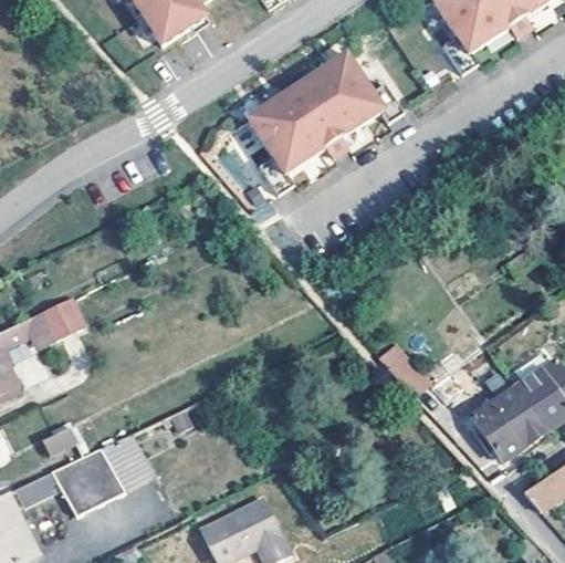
[(131,0),(161,45),(198,22),(206,17),(198,6),(207,0),(131,0)]
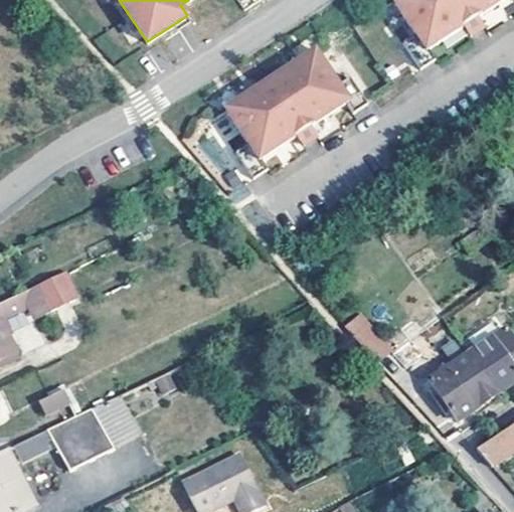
[(393,0),(414,32),(401,41),(419,67),(435,58),(427,47),(463,24),(470,35),(477,30),(484,25),(478,15),(500,0),(393,0)]
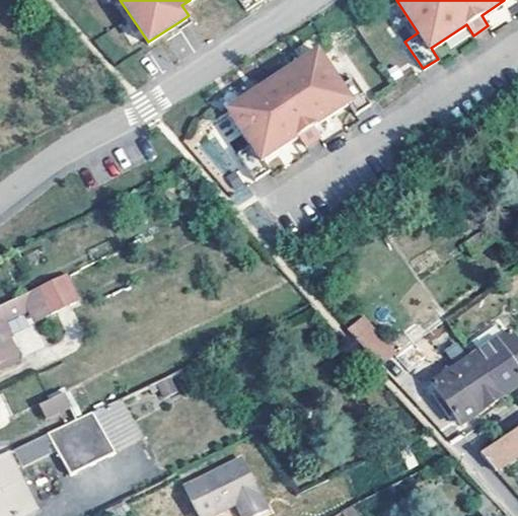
[(316,50),(226,109),(249,144),(236,152),(254,178),(269,169),(262,159),(298,135),(305,146),(311,141),(319,136),(312,126),(348,102),(355,113),(370,103),(352,76),(340,84),(316,50)]
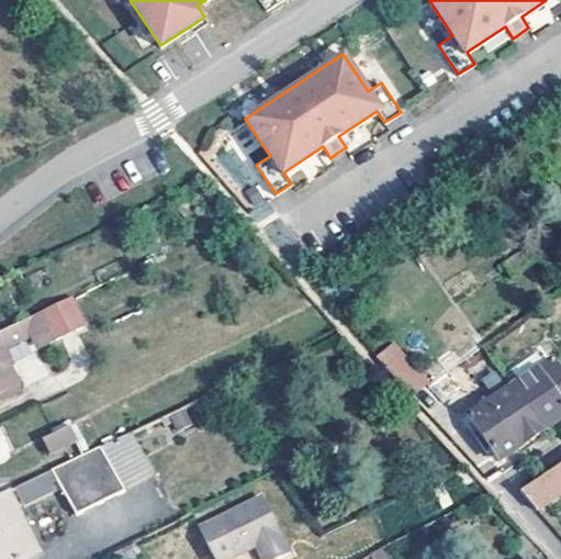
[(75,312),(68,295),(24,317),(30,331),(33,339),(52,332),(48,324),(75,312)]
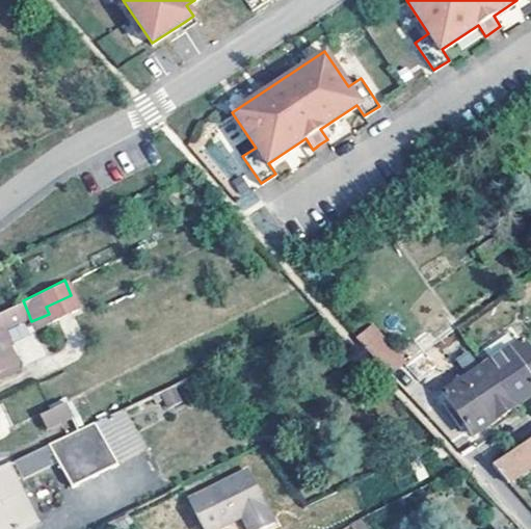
[(28,313),(23,300),(0,312),(0,326),(28,313)]
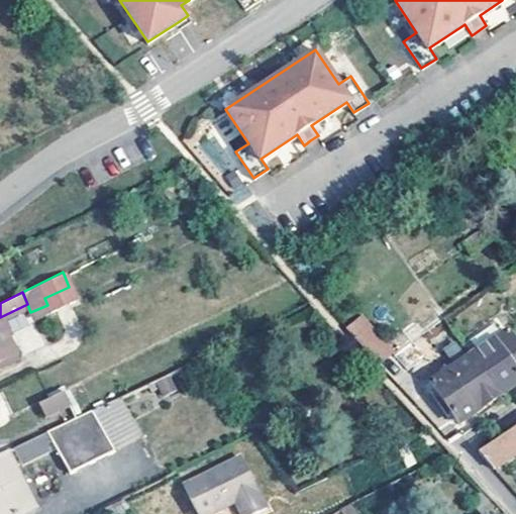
[(376,362),(393,348),(363,309),(345,323),(376,362)]
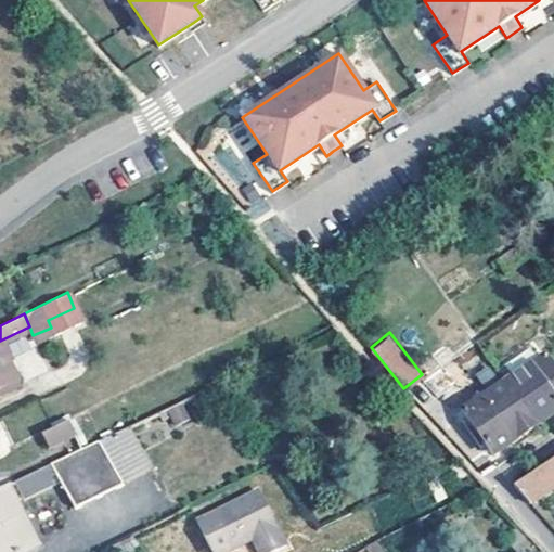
[(0,373),(4,383),(15,377),(0,348),(3,347),(0,341),(0,373)]
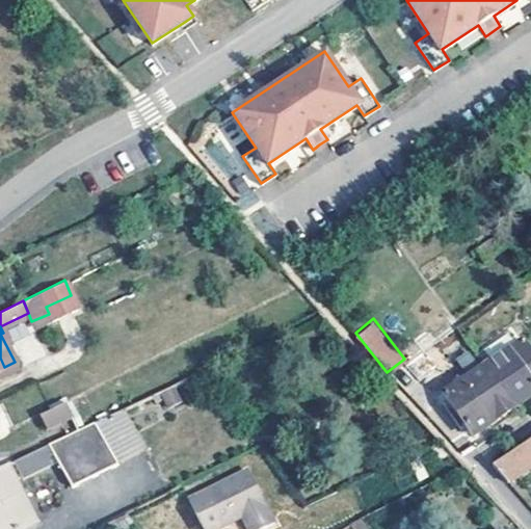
[(482,366),(512,407),(530,394),(530,354),(521,340),(482,366)]
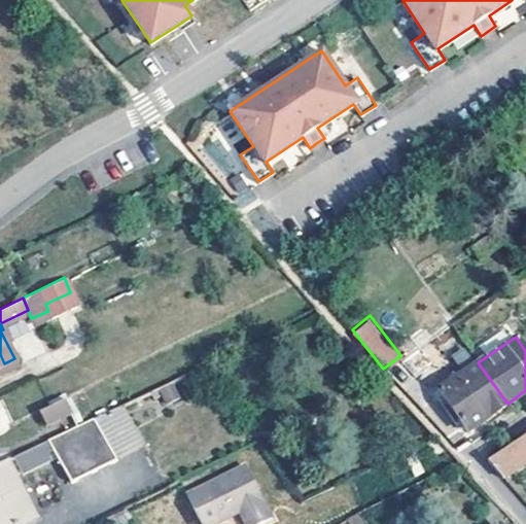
[(4,363),(0,354),(0,373),(16,364),(14,358),(4,363)]
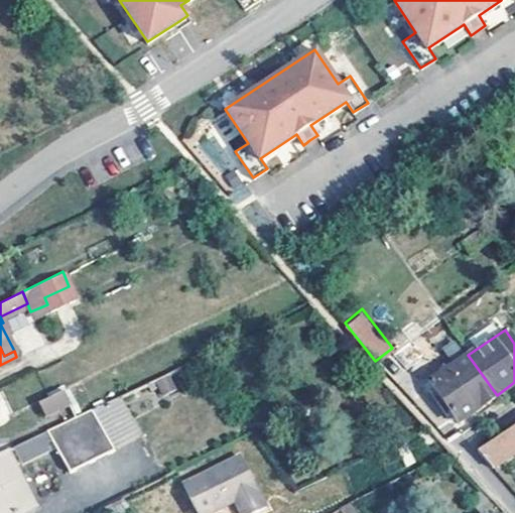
[(409,372),(392,351),(377,362),(396,382),(409,372)]
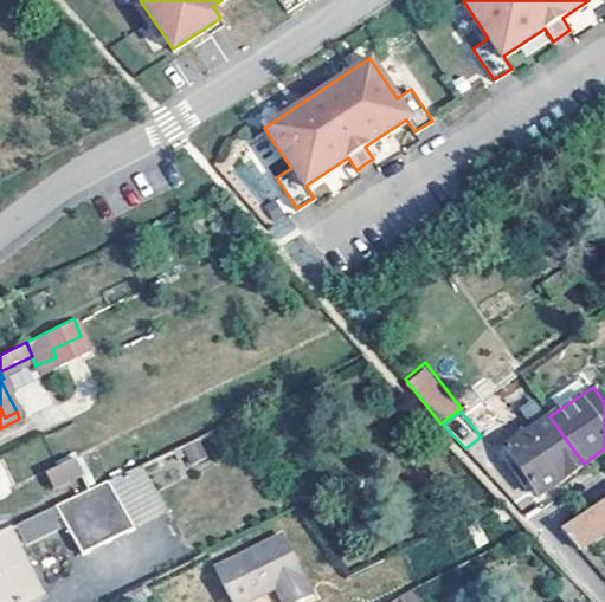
[(538,496),(584,464),(549,416),(503,447),(538,496)]
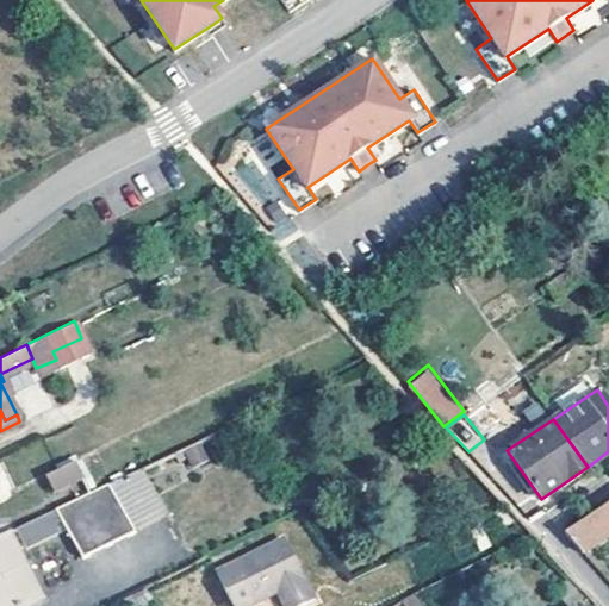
[(81,475),(88,491),(109,481),(112,479),(95,448),(56,467),(43,473),(53,489),(81,475)]
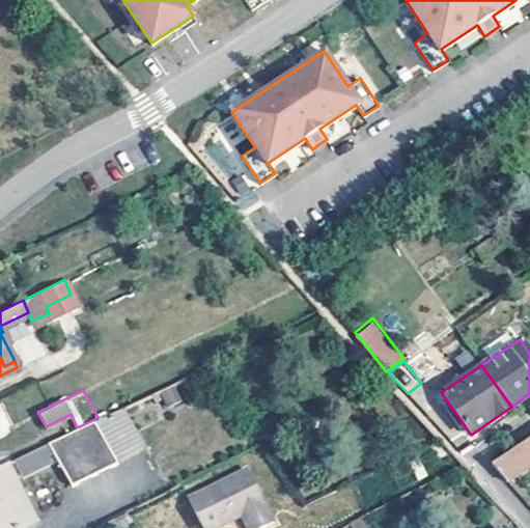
[(117,461),(94,419),(77,427),(14,459),(20,473),(50,459),(46,450),(52,447),(71,484),(117,461)]
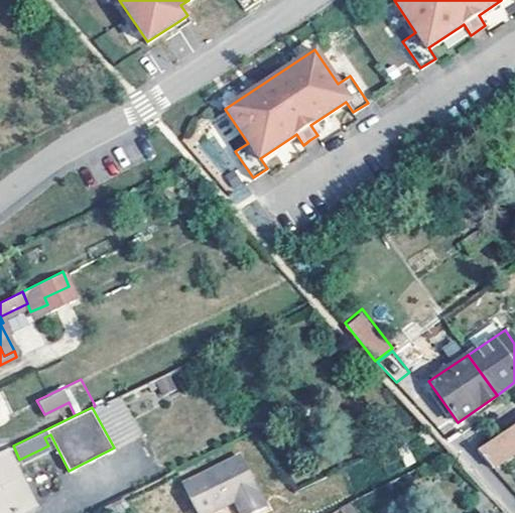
[(514,450),(514,423),(477,451),(492,467),(514,450)]
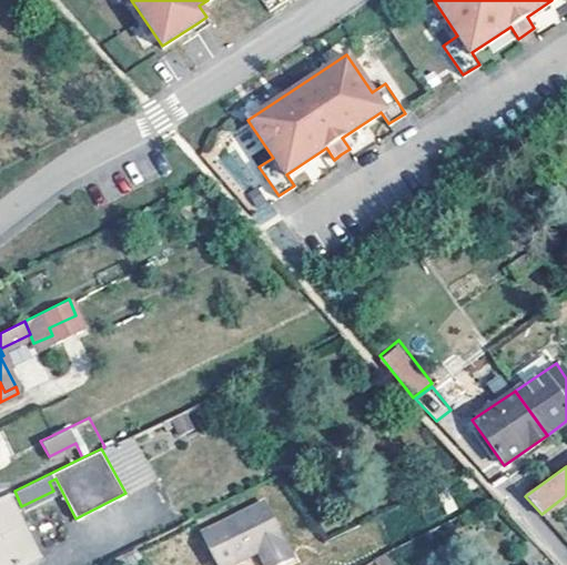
[(0,564),(17,564),(37,556),(7,495),(0,498),(0,564)]
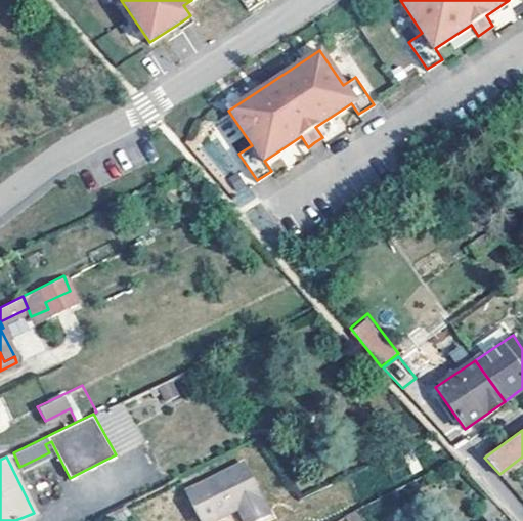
[(251,520),(268,513),(242,461),(184,490),(199,520),(210,520),(236,508),(243,520),(251,520)]
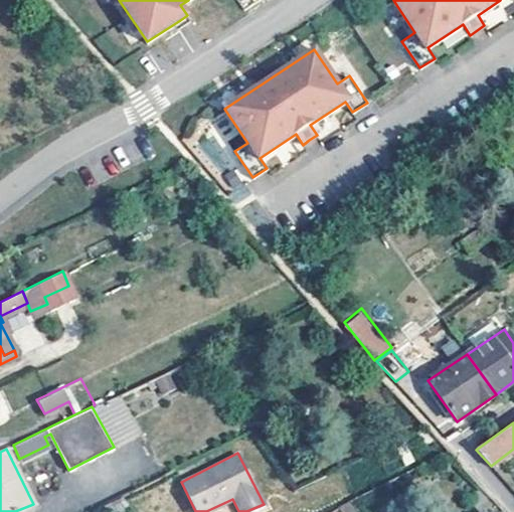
[(438,497),(420,475),(405,486),(422,509),(438,497)]
